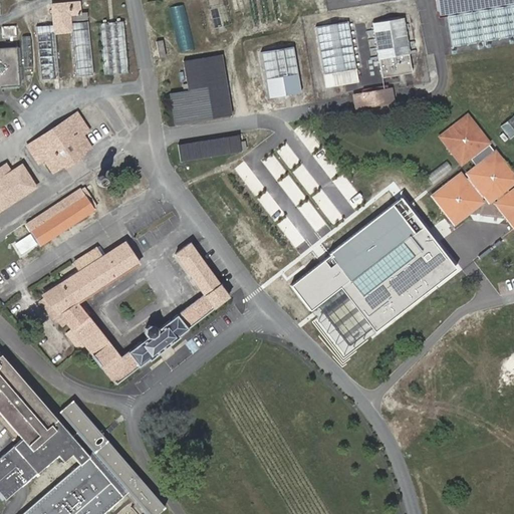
[(226,22),(220,0),(207,0),(211,12),(214,25),(226,22)]
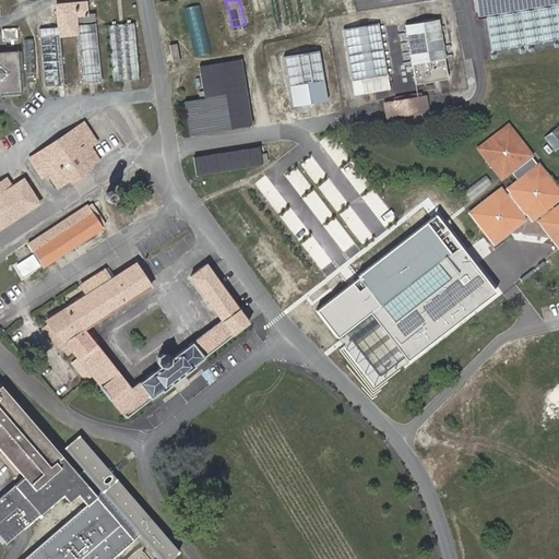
[(558,0),(473,0),(476,19),(486,16),(491,50),(558,39),(558,0)]
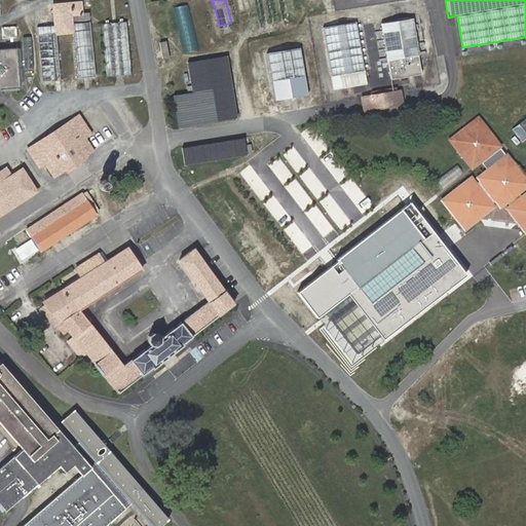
[(80,14),(79,3),(69,4),(52,6),(54,25),(54,35),(71,34),(70,24),(70,22),(81,21),(80,14)]
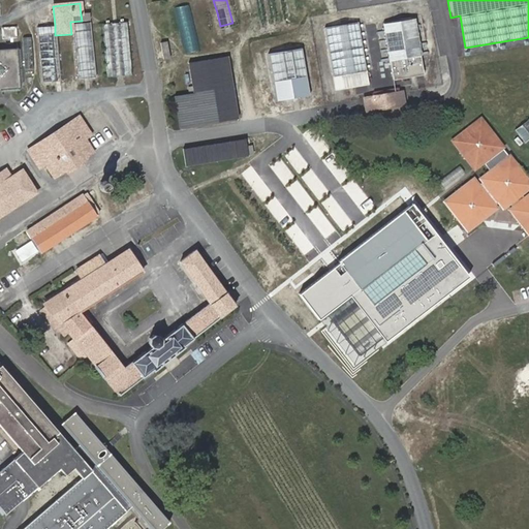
[(187,51),(200,48),(190,3),(177,6),(187,51)]
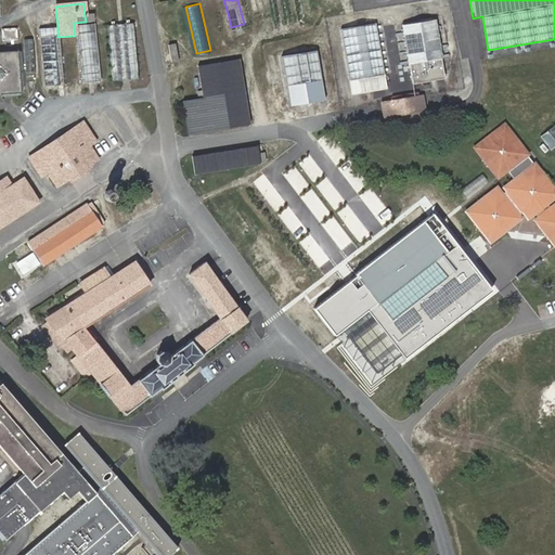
[(401,25),(409,63),(441,57),(436,18),(401,25)]
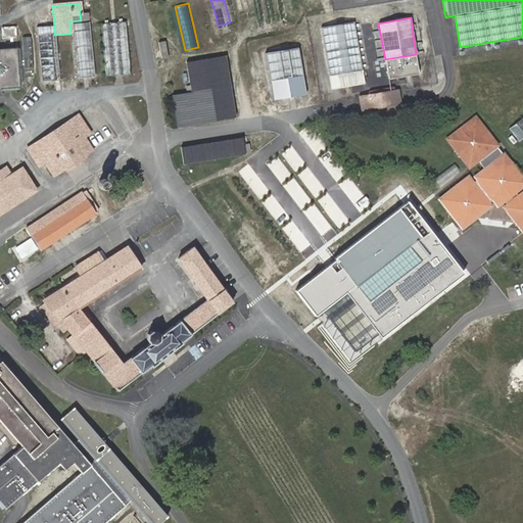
[(88,21),(69,24),(70,34),(74,77),(92,76),(88,21)]
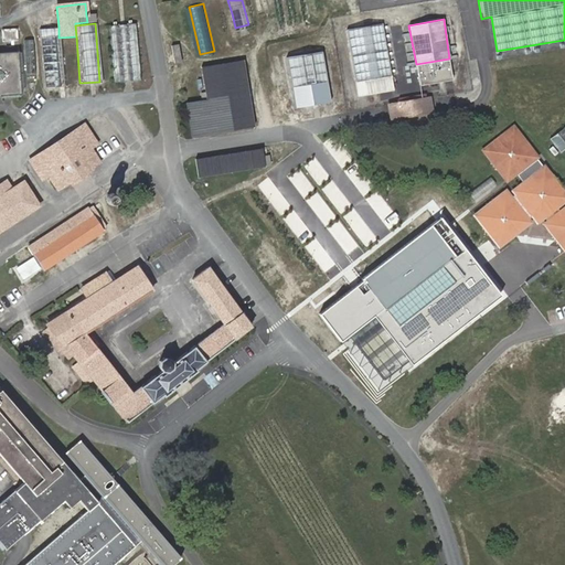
[(347,30),(355,81),(391,74),(382,23),(347,30)]
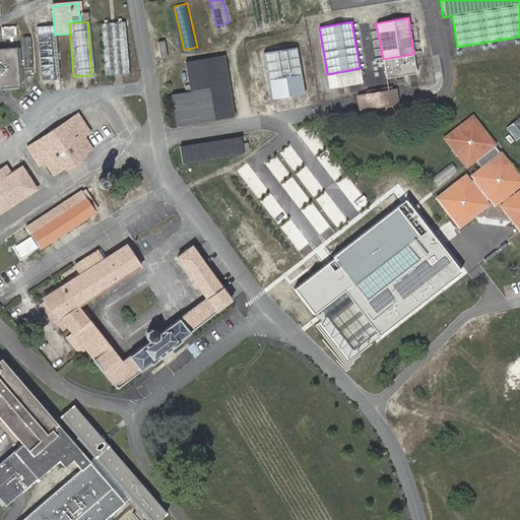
[(54,24),(36,25),(40,78),(57,77),(54,35),(54,24)]
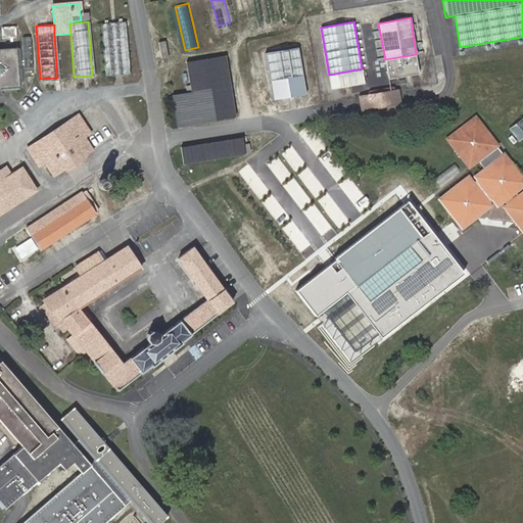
[(130,76),(126,25),(101,26),(105,78),(130,76)]
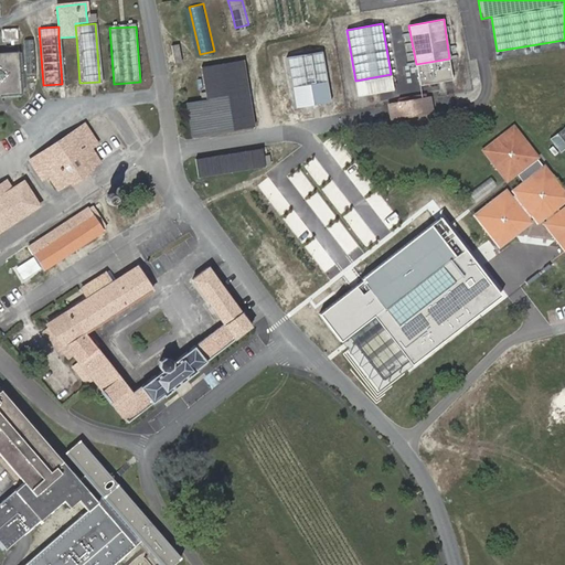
[(4,42),(14,41),(18,41),(17,30),(1,30),(2,42),(4,42)]
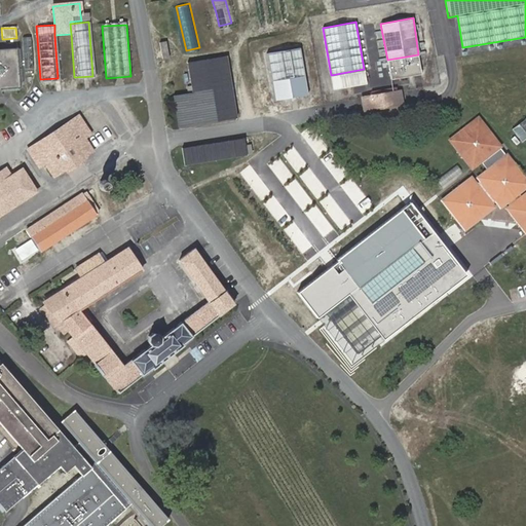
[(32,69),(31,37),(23,38),(25,70),(32,69)]
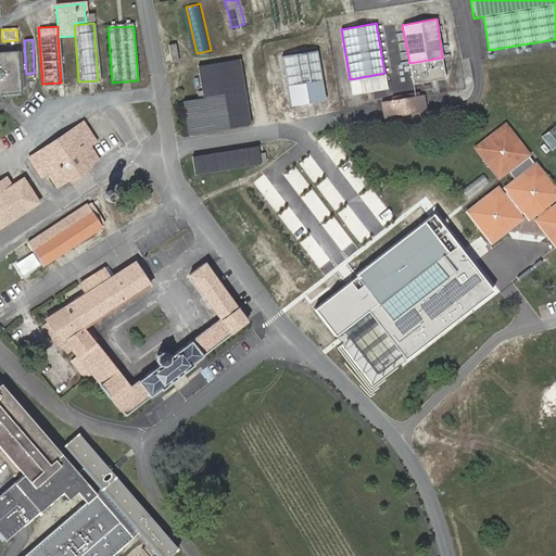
[(0,93),(22,91),(17,50),(0,51),(0,93)]
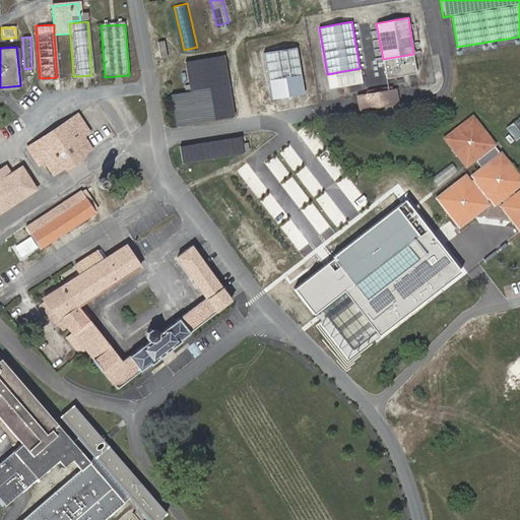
[(296,48),(264,53),(271,99),(304,93),(296,48)]
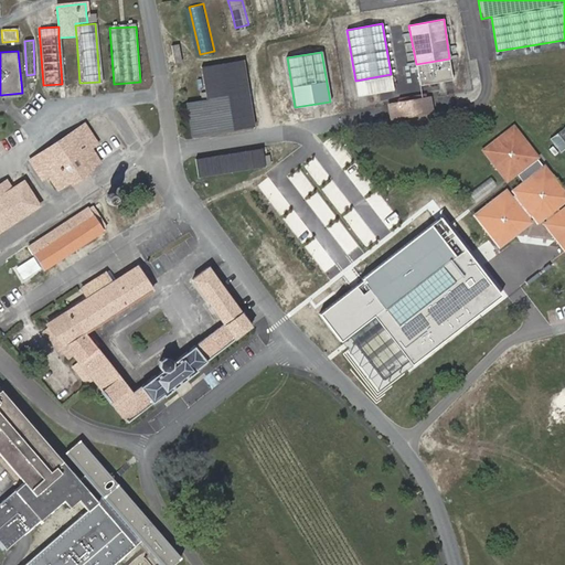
[(449,59),(416,64),(420,85),(452,80),(449,59)]
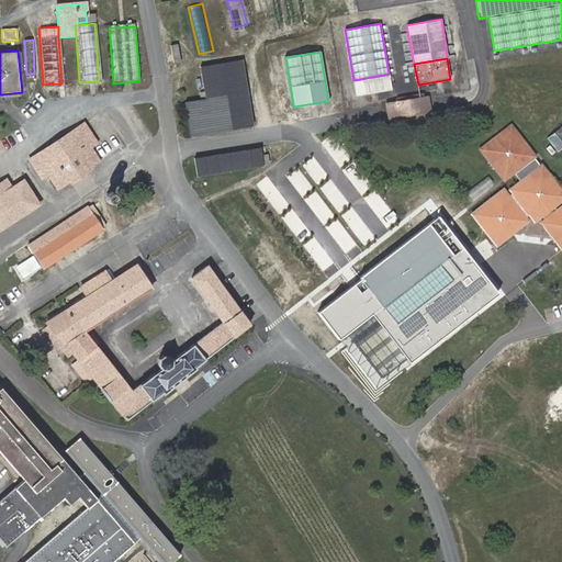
[(231,94),(246,92),(242,60),(225,63),(231,94)]
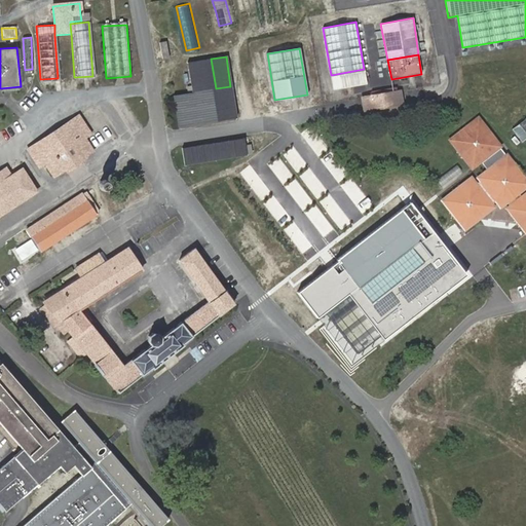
[(190,79),(192,94),(194,105),(214,102),(233,100),(230,86),(216,88),(211,59),(207,60),(209,76),(190,79)]
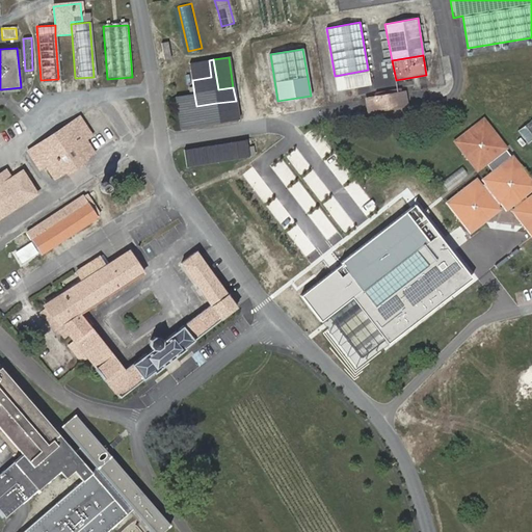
[(189,63),(192,80),(211,77),(209,60),(189,63)]
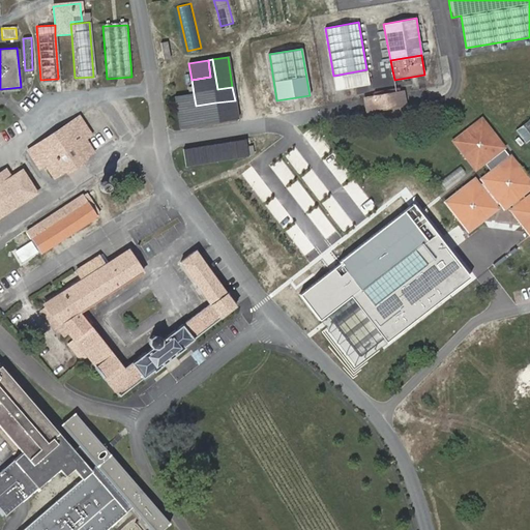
[(366,69),(333,76),(336,90),(369,85),(366,69)]
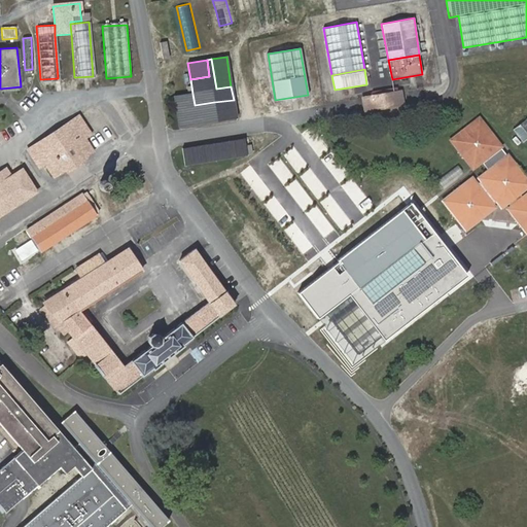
[(400,92),(362,98),(364,110),(402,104),(400,92)]
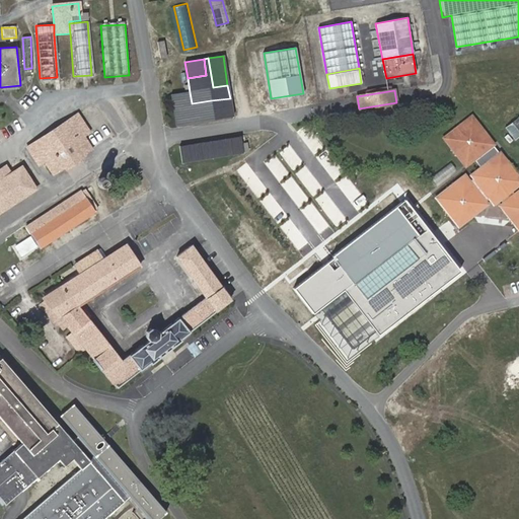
[(192,103),(190,92),(170,95),(175,125),(214,119),(233,116),(230,98),(211,100),(192,103)]
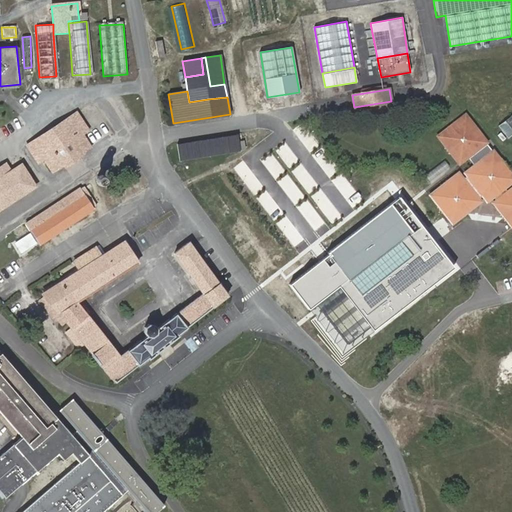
[(511,110),(510,108),(498,119),(508,131),(511,127),(511,110)]
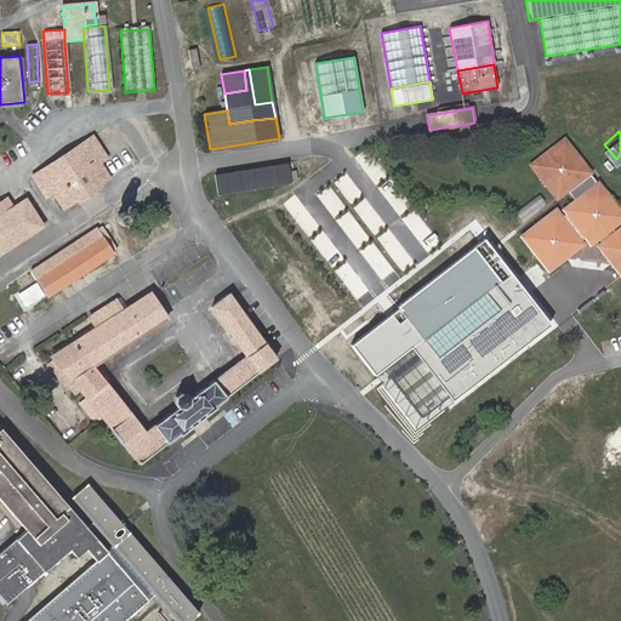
[(564,132),(522,167),(547,199),(559,189),(569,200),(557,210),(559,214),(554,217),(550,210),(545,214),(539,218),(527,228),(525,231),(552,262),(565,251),(569,249),(571,246),(585,235),(582,233),(586,229),(590,227),(591,220),(598,221),(597,227),(600,232),(603,234),(600,237),(617,256),(620,261),(620,218),(617,222),(613,217),(620,210),(620,203),(615,195),(614,194),(609,188),(564,132)]
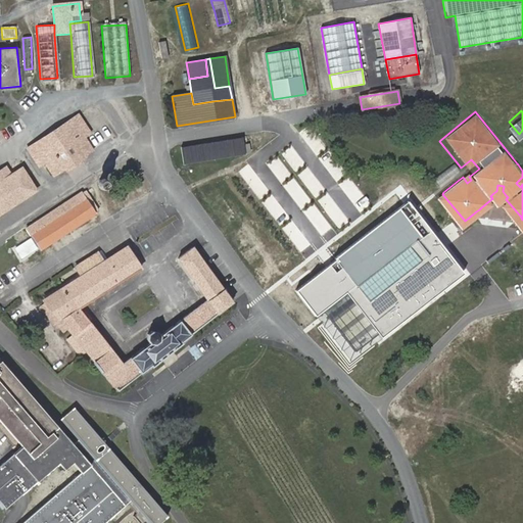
[(78,115),(26,149),(38,168),(45,163),(53,177),(64,169),(66,172),(82,161),(80,158),(92,151),(84,139),(89,135),(78,115)]
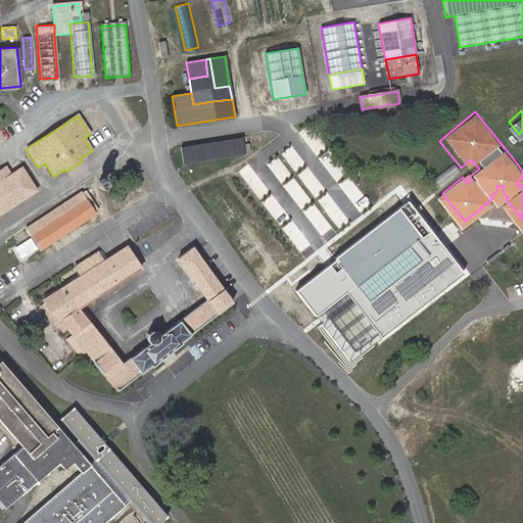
[(243,137),(181,148),(184,163),(245,152),(243,137)]
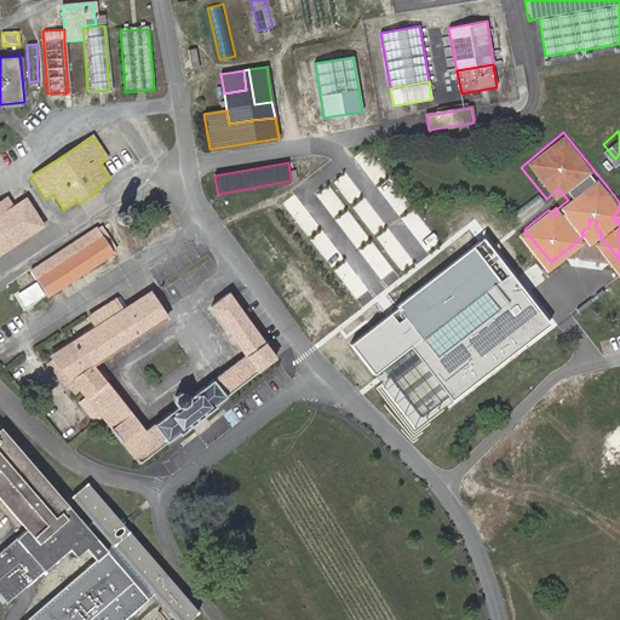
[(292,204),(373,311),(411,285),(328,176),(292,204)]
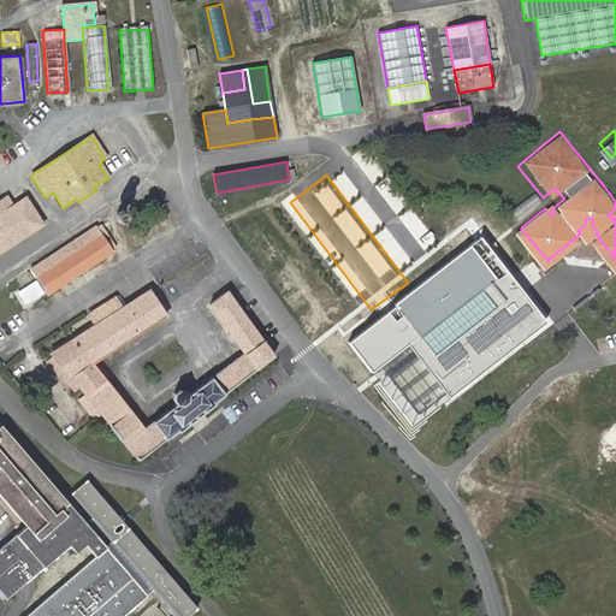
[(543,202),(535,194),(514,212),(520,220),(543,202)]
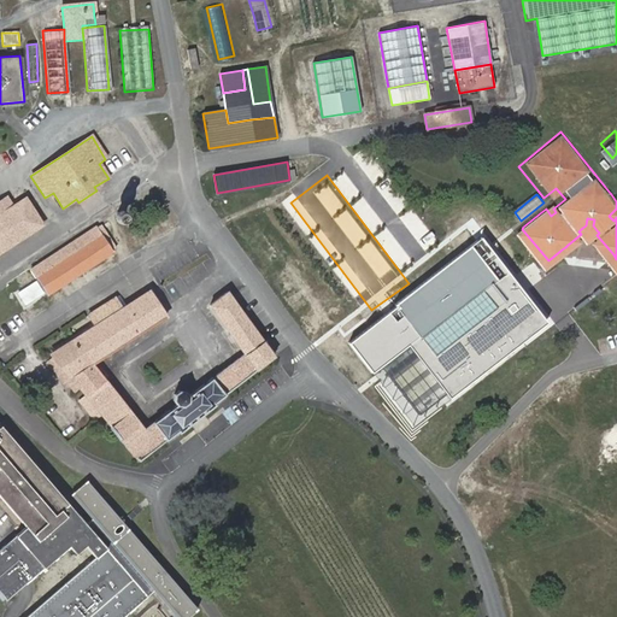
[(0,253),(42,227),(27,200),(13,209),(7,199),(0,203),(0,253)]
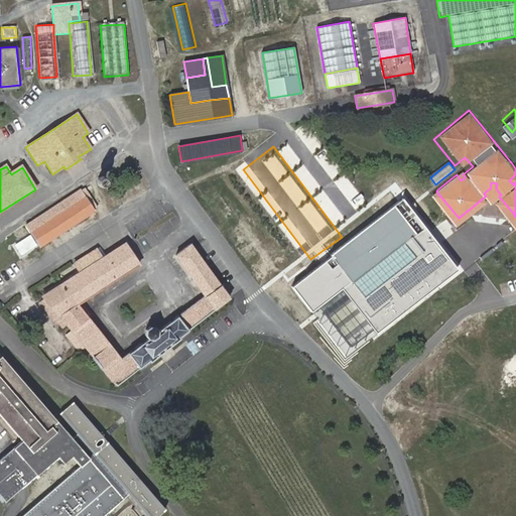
[(99,177),(96,179),(95,182),(96,186),(99,188),(102,188),(105,186),(107,183),(106,180),(104,177),(99,177)]
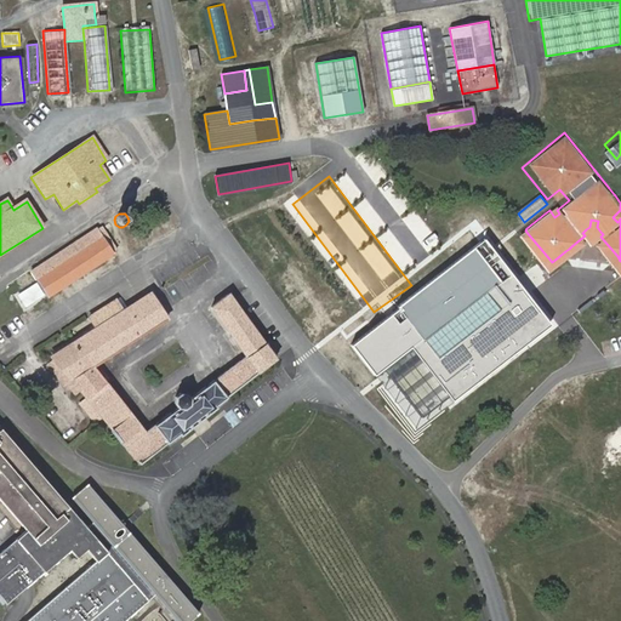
[(590,227),(586,229),(592,238),(600,232),(597,227),(598,221),(591,220),(590,227)]
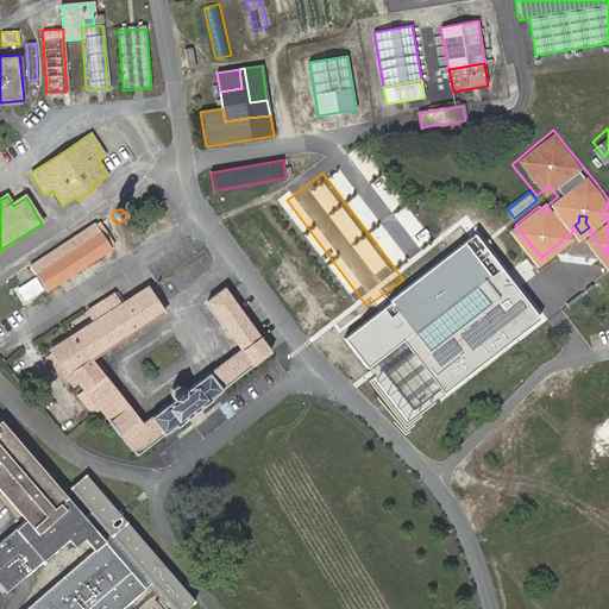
[(80,249),(89,265),(111,251),(111,250),(114,248),(99,224),(8,281),(24,307),(46,293),(37,276),(80,249)]
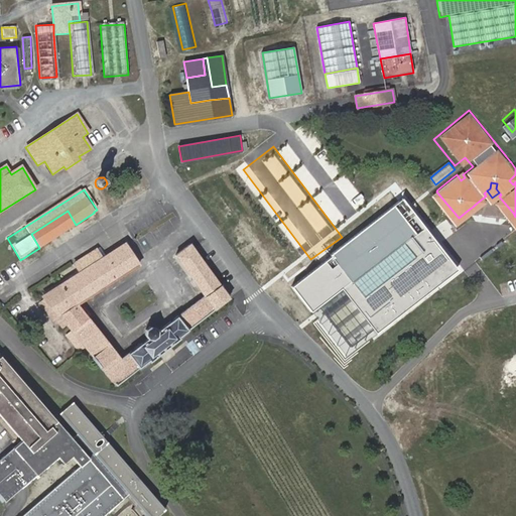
[(378,332),(460,269),(427,227),(410,207),(403,198),(335,251),(320,260),(323,264),(319,266),(294,286),(314,311),(342,288),(349,297),(328,315),(354,346),(375,328),(378,332)]
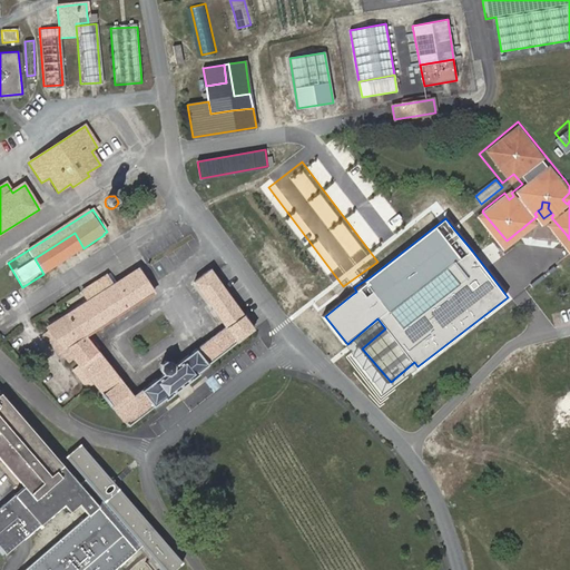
[(43,274),(84,248),(75,233),(35,258),(43,274)]
